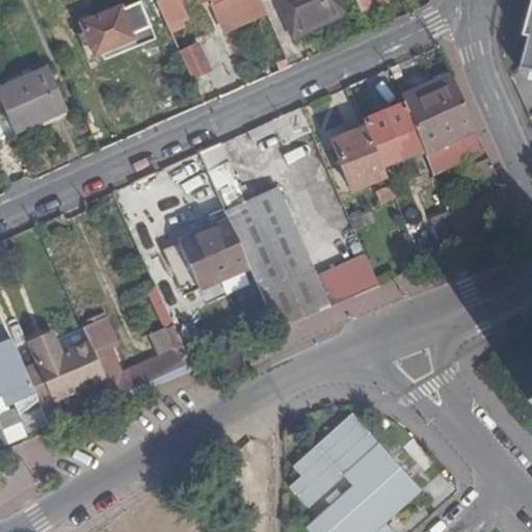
[(273,0),(291,38),(346,15),(340,0),(273,0)]
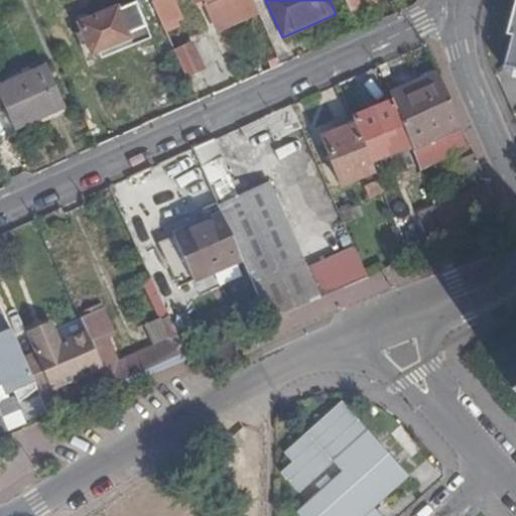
[(343,0),(349,10),(373,0),(343,0)]
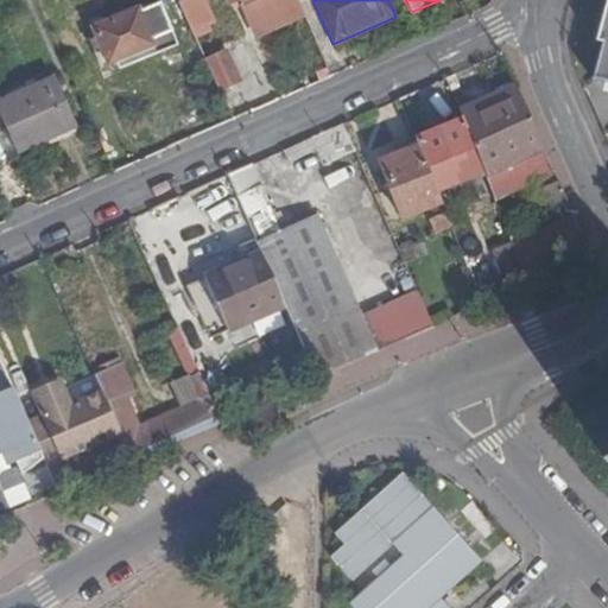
[(607,0),(606,0),(595,46),(600,48),(591,84),(607,88),(607,0)]
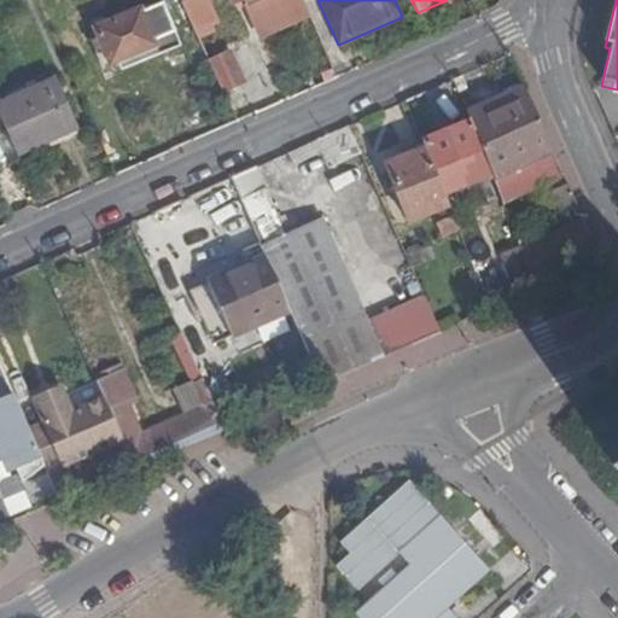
[(132,57),(157,47),(155,42),(175,33),(163,5),(143,13),(140,9),(94,29),(110,66),(132,57)]
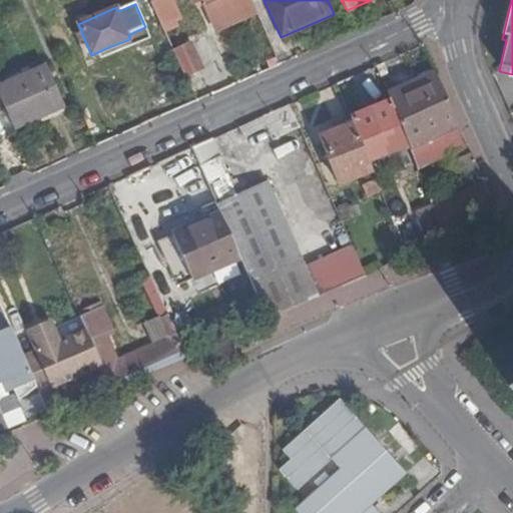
[(133,46),(130,39),(109,47),(112,55),(133,46)]
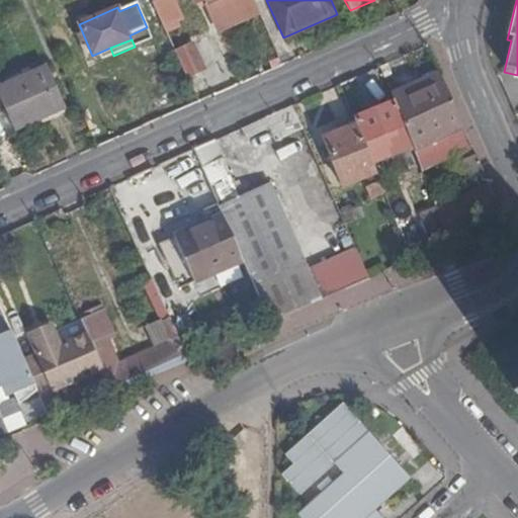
[(175,52),(187,78),(204,71),(193,44),(175,52)]
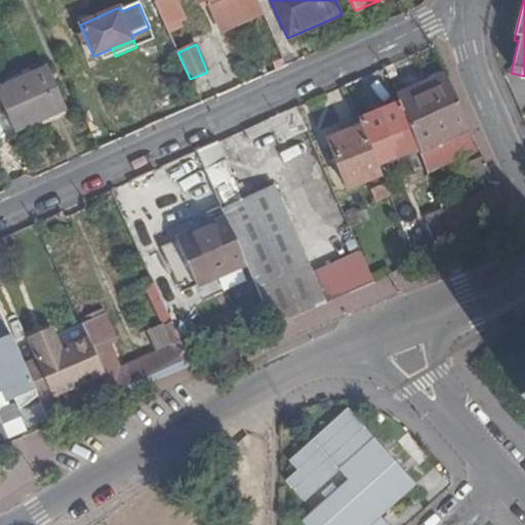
[(0,99),(1,103),(14,132),(46,118),(65,111),(47,71),(0,90),(0,99)]
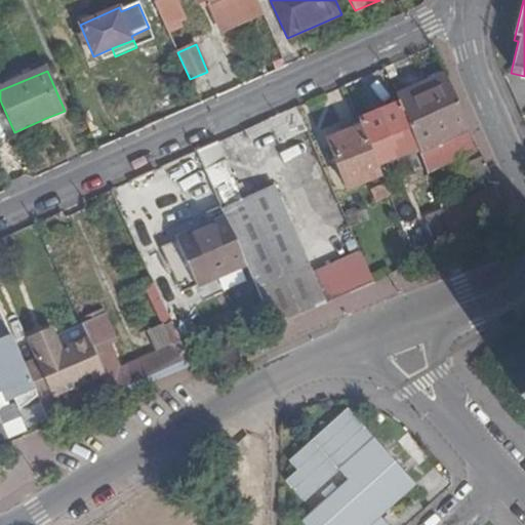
[(479,150),(446,75),(397,97),(401,106),(415,144),(427,172),(479,150)]
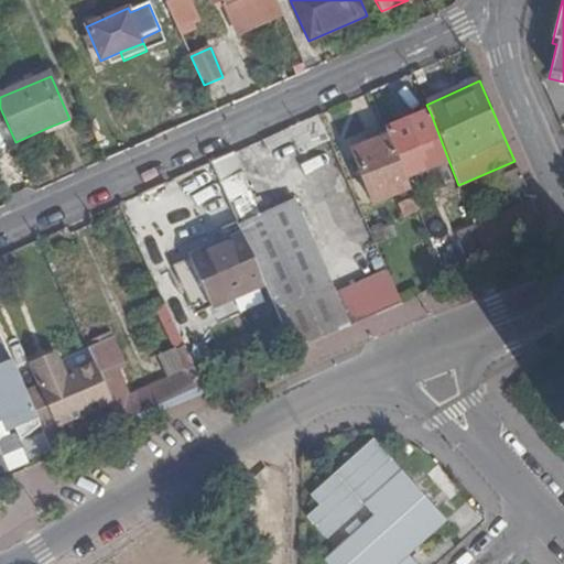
[(391,97),(387,86),(370,93),(375,104),(391,97)]
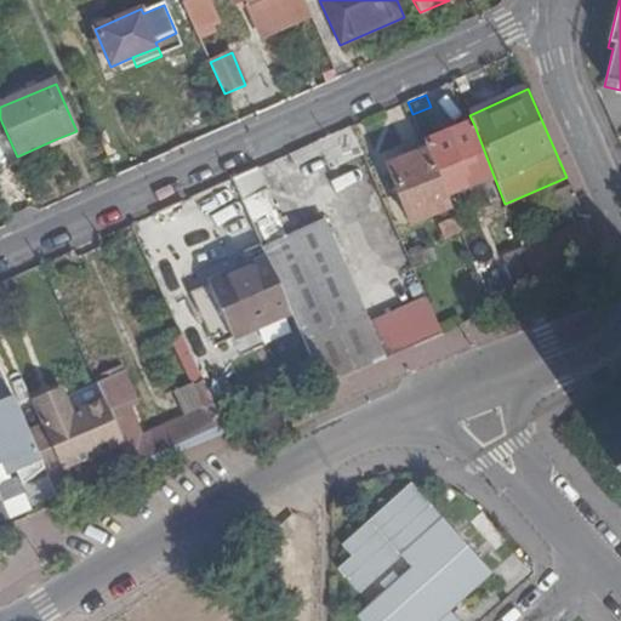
[(491,170),(474,125),(425,144),(428,151),(443,189),(491,170)]
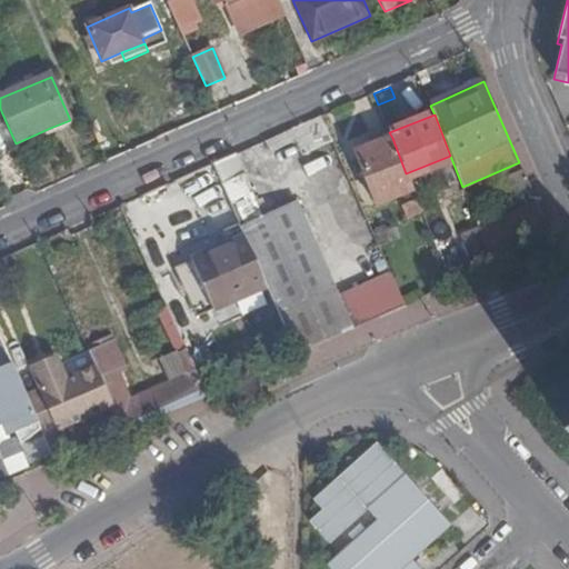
[(70,120),(50,128),(52,135),(72,126),(70,120)]
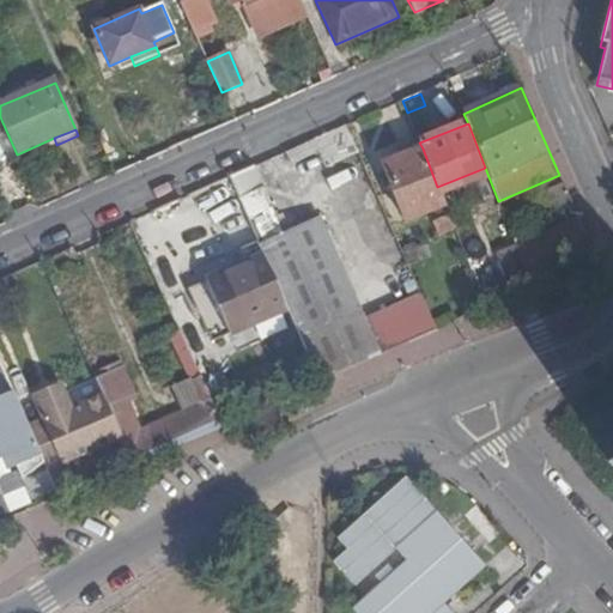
[(437,187),(423,149),(382,165),(405,220),(444,205),(437,187)]
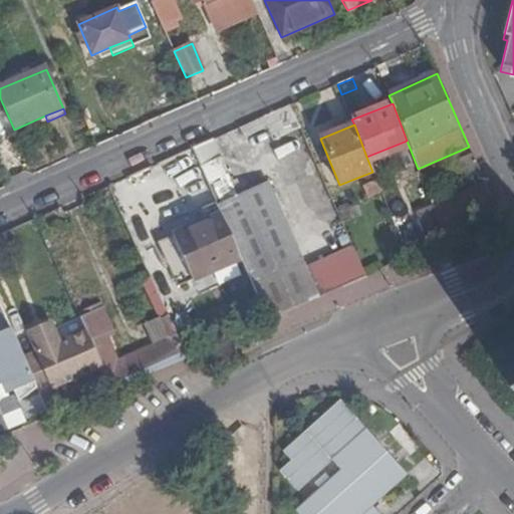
[(239,199),(214,141),(193,150),(222,215),(242,260),(269,320),(305,304),(366,275),(356,252),(308,272),(270,186),(239,199)]
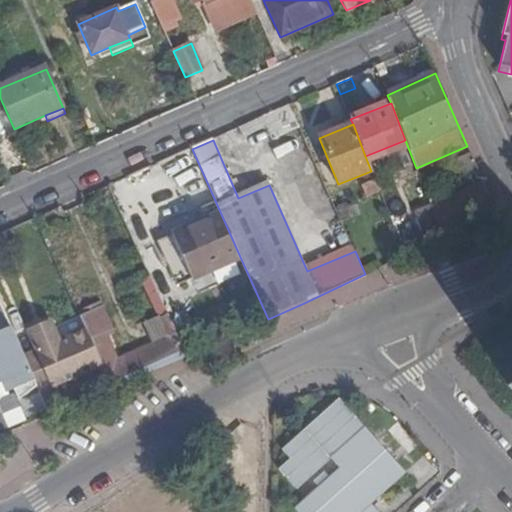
[(366,196),(379,190),(375,180),(361,186),(366,196)]
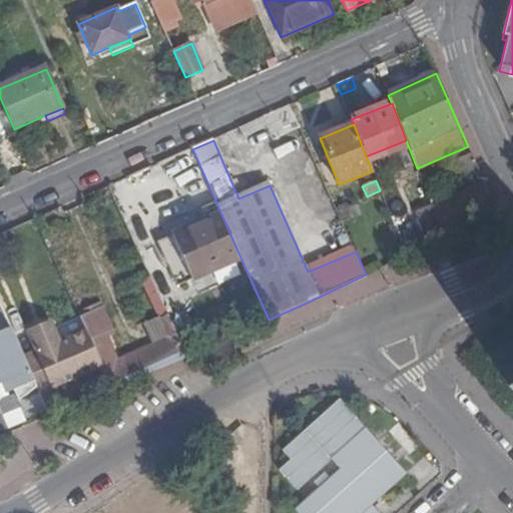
[(444,236),(498,209),(484,182),(468,189),(469,191),(433,207),(444,236)]
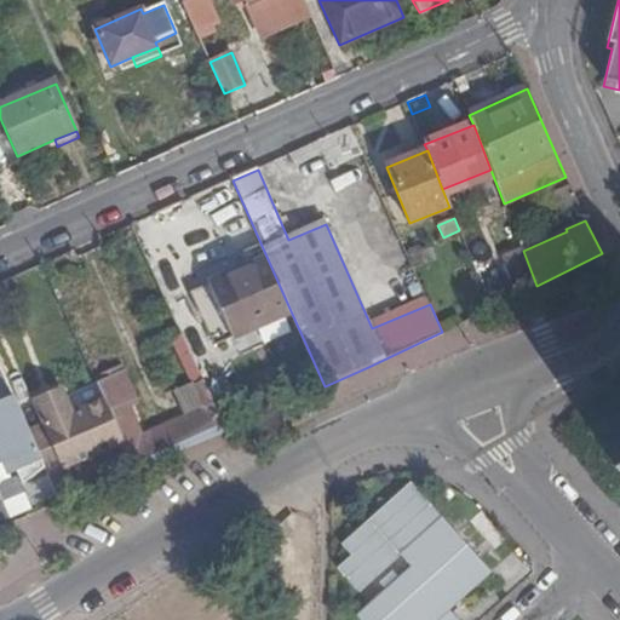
[(430,250),(409,258),(414,269),(434,260),(430,250)]
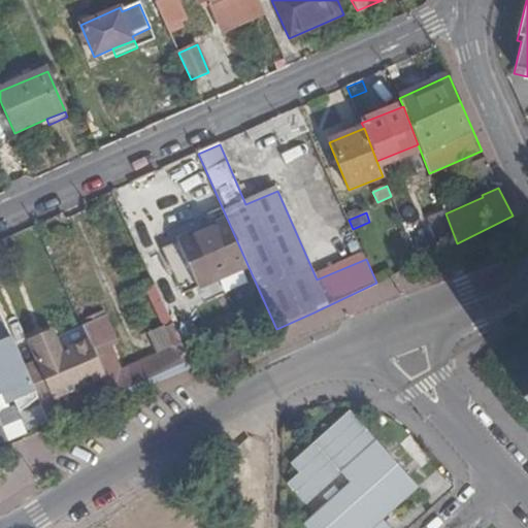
[(249,267),(228,221),(178,243),(183,253),(167,260),(178,285),(194,278),(199,289),(249,267)]
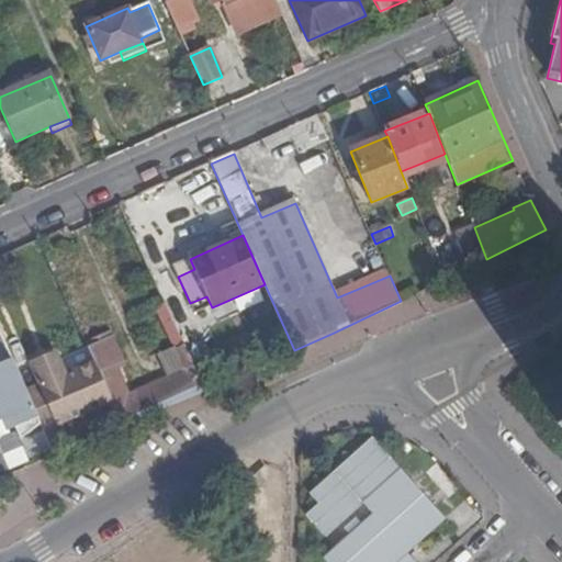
[(445,279),(462,271),(453,253),(437,258),(445,279)]
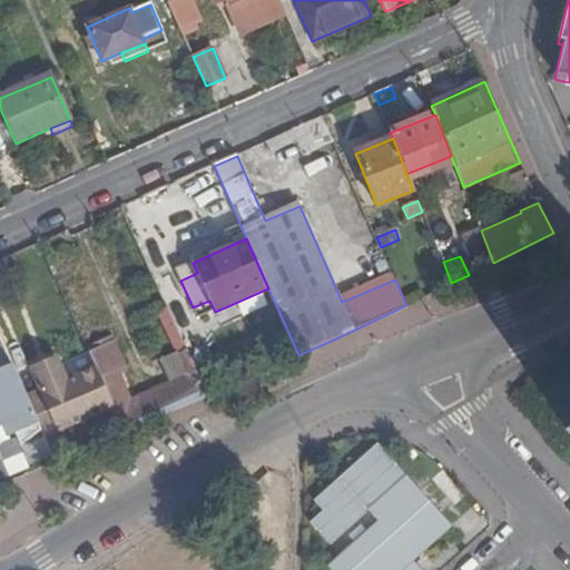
[(208,395),(176,326),(167,331),(187,375),(130,401),(117,372),(126,367),(115,341),(89,352),(96,367),(114,406),(126,433),(208,395)]
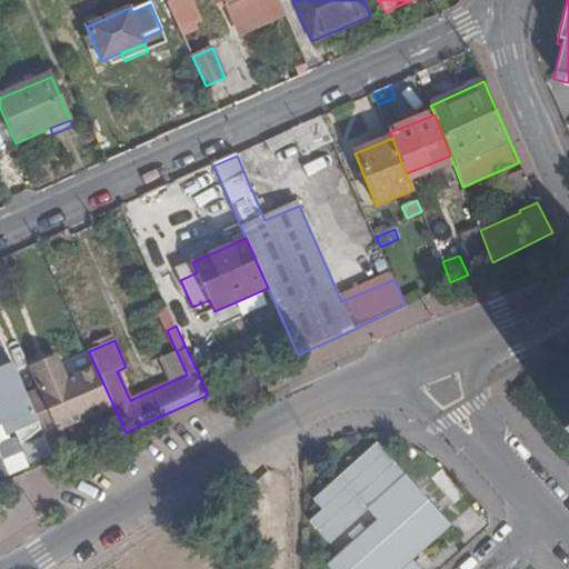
[(0,445),(2,445),(0,439),(0,427),(7,425),(11,437),(18,433),(23,446),(43,430),(27,395),(0,333),(0,445)]
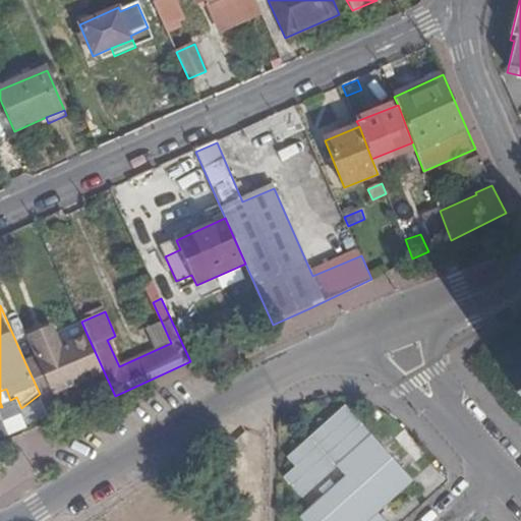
[(102,307),(79,316),(81,322),(105,311),(102,307)]
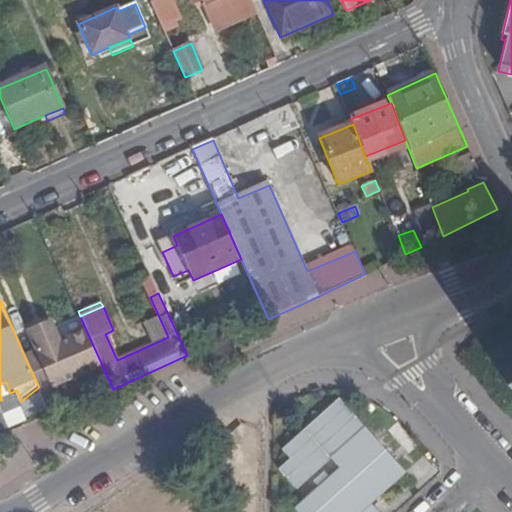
[(190,332),(182,314),(172,319),(180,336),(190,332)]
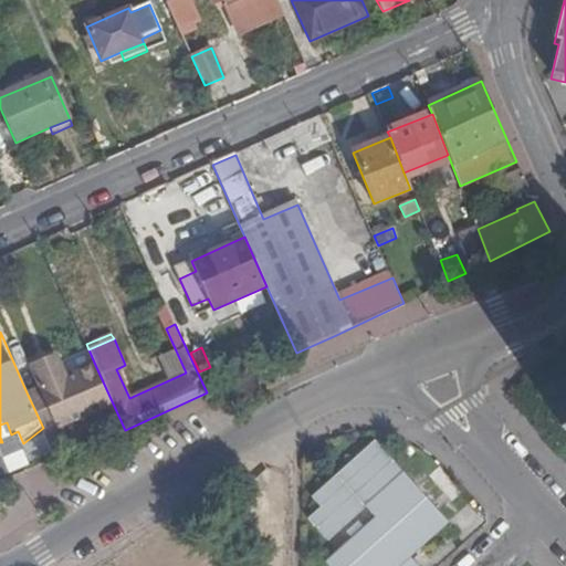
[(32,367),(33,373),(59,362),(56,357),(32,367)]
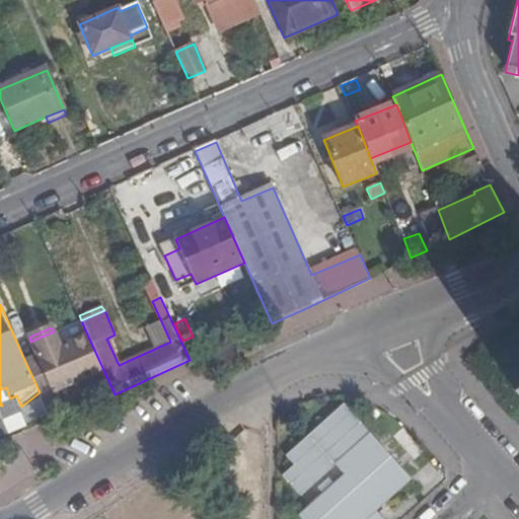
[(38,356),(24,360),(40,392),(53,422),(65,417),(54,392),(84,379),(103,370),(87,335),(60,346),(54,331),(30,342),(38,356)]
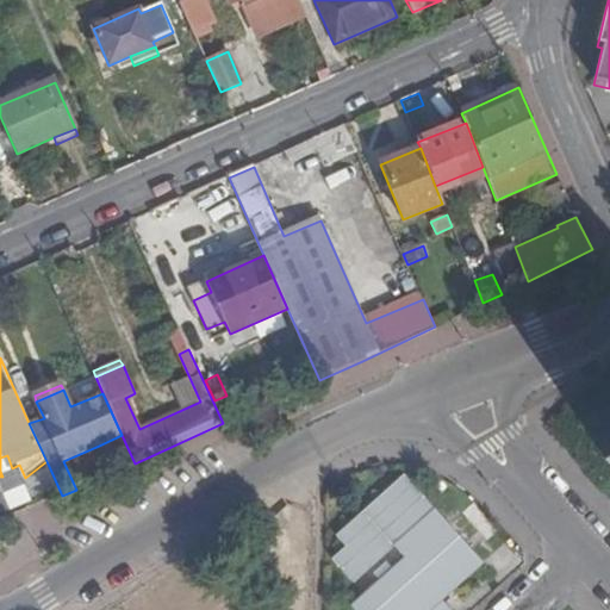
[(99,446),(111,474),(135,464),(122,435),(99,446)]
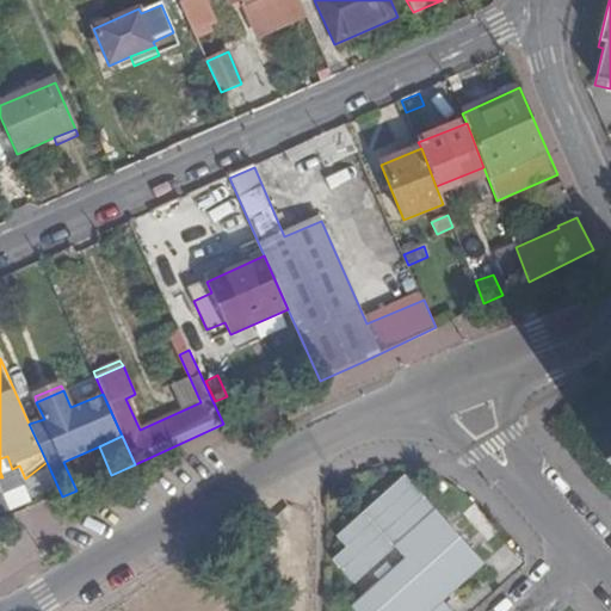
[(406,473),(335,535),(345,544),(331,557),(353,584),(396,545),(406,556),(352,604),(358,610),(454,610),(444,599),(486,563),(469,544),(494,523),(469,494),(445,517),(406,473)]
